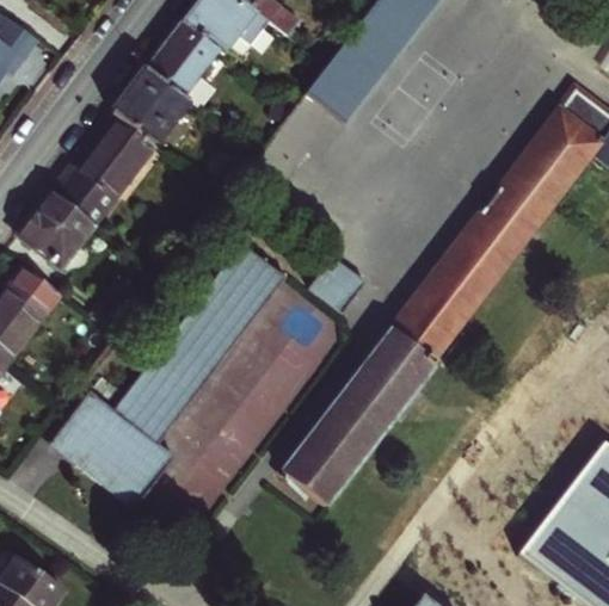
[(200,0),(184,22),(221,49),(227,54),(241,35),(250,42),(268,17),(245,0),(200,0)]
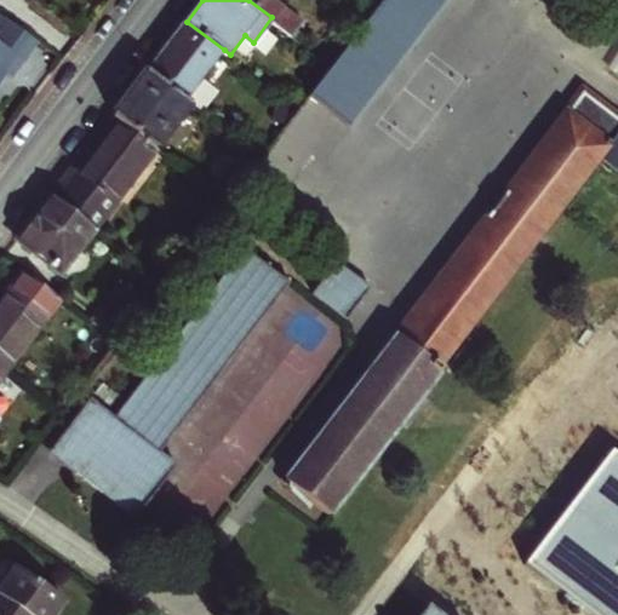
[(249,0),(272,17),(296,36),(305,22),(301,18),(307,10),(296,3),(291,11),(278,1),(274,9),(264,1),(265,0),(249,0)]
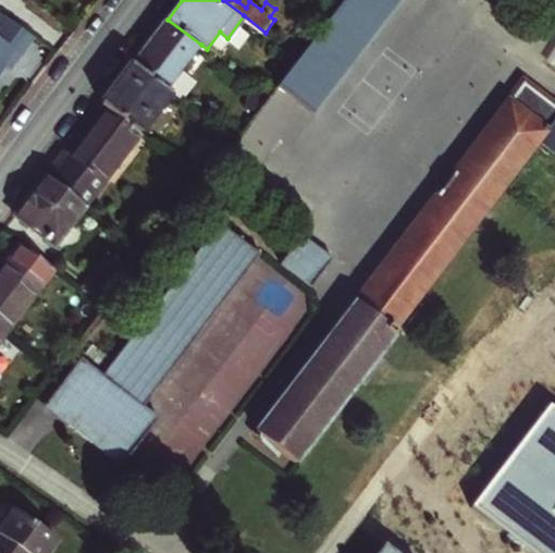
[(345,0),(334,15),(300,60),(281,85),(288,90),(315,110),(398,0),(345,0)]
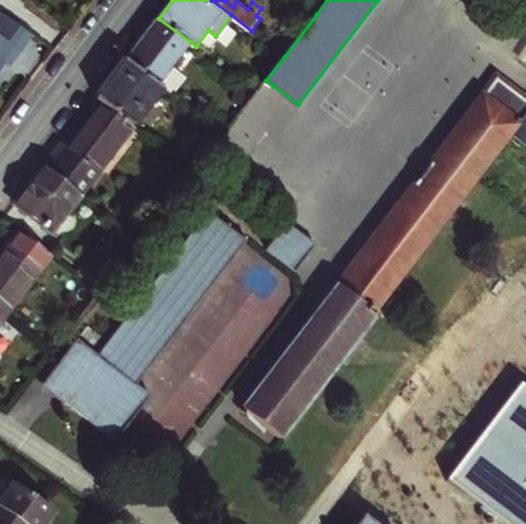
[(0,68),(8,58),(19,65),(40,35),(0,5),(0,68)]
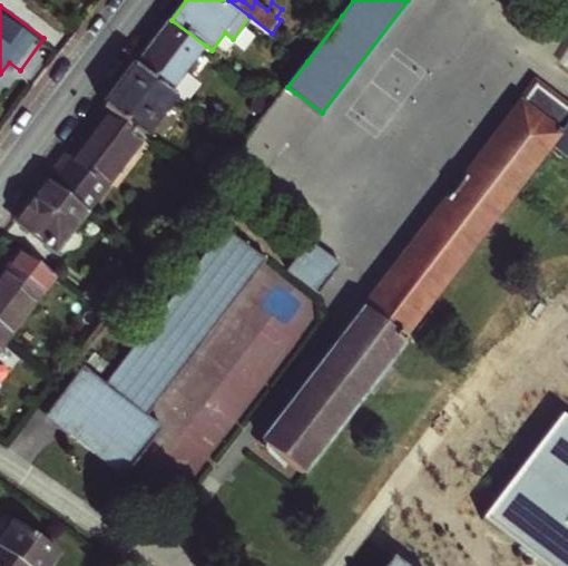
[(138,64),(173,89),(206,46),(172,20),(138,64)]
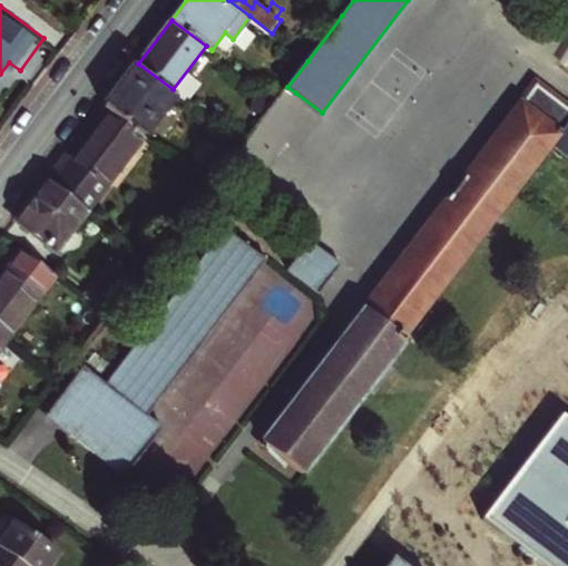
[(177,93),(173,89),(138,64),(108,103),(111,105),(147,132),(177,93)]
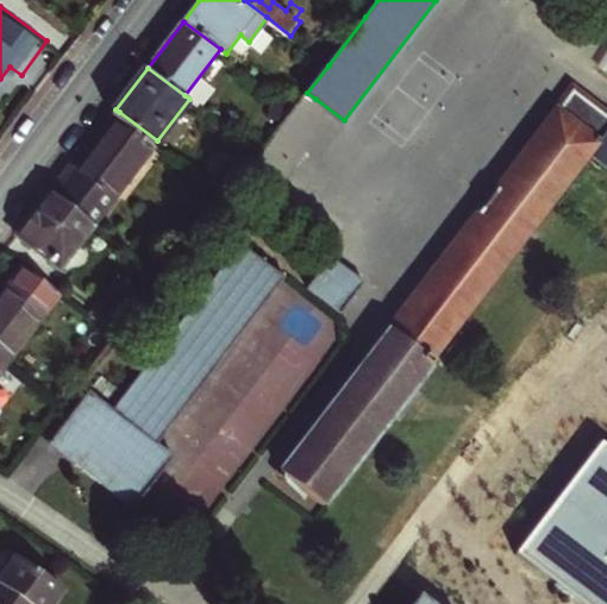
[(593,153),(606,163),(606,113),(575,89),(283,469),(329,504),(438,360),(436,359),(593,153)]
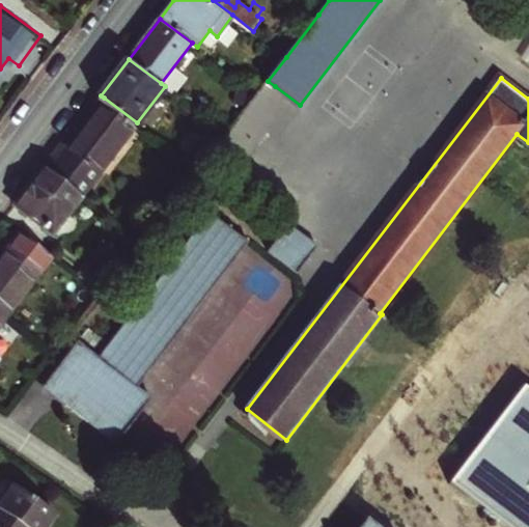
[(83,193),(137,122),(104,98),(70,143),(65,140),(47,165),(83,193)]
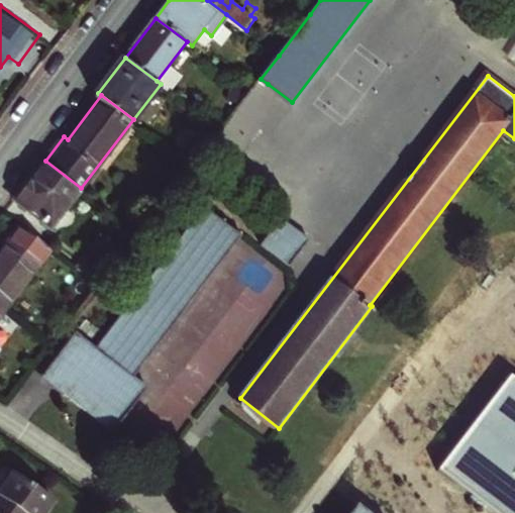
[(53,223),(81,188),(45,161),(18,197),(53,223)]
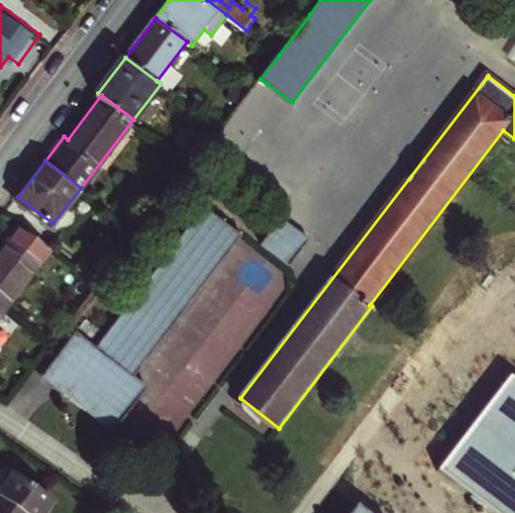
[(78,376),(67,390),(116,428),(149,385),(136,374),(243,232),(208,207),(110,332),(89,316),(56,360),(78,376)]
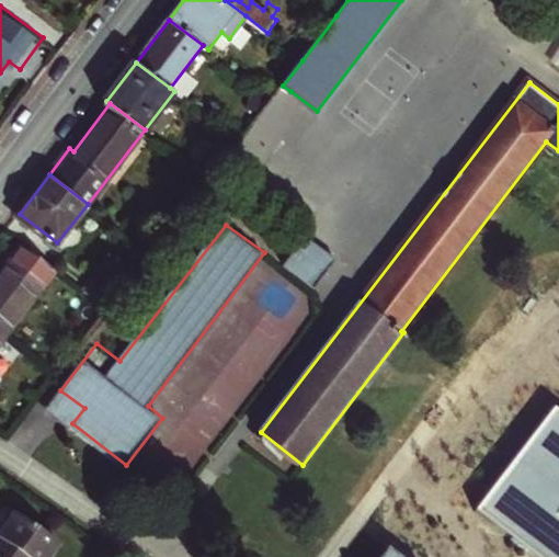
[(305,236),(282,265),(310,286),(332,258),(305,236)]
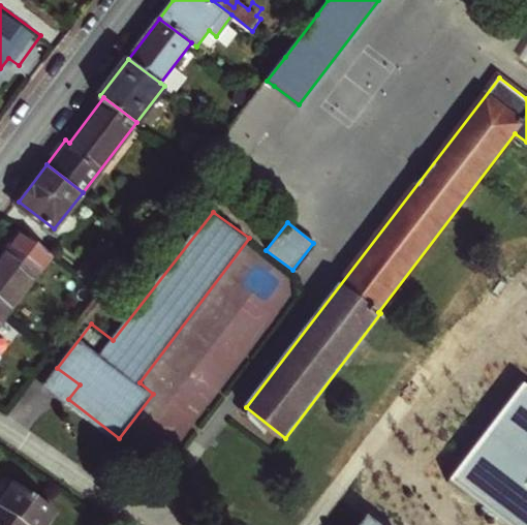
[(9,246),(0,257),(0,360),(4,354),(0,350),(0,322),(40,269),(9,246)]
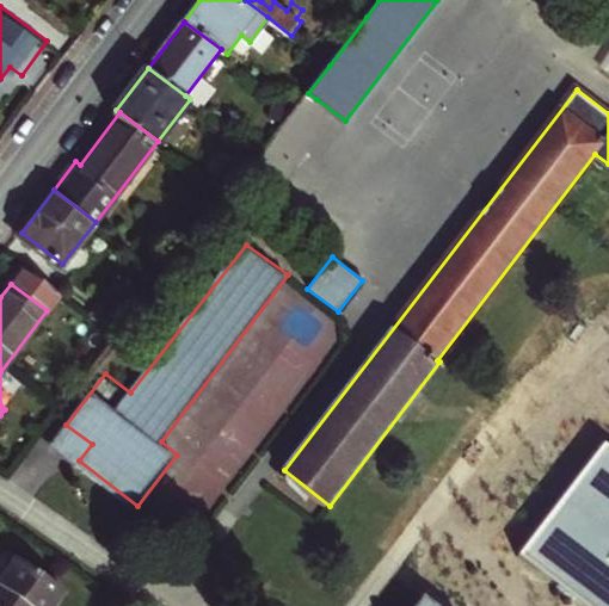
[(92,444),(66,425),(54,440),(79,461),(92,444)]
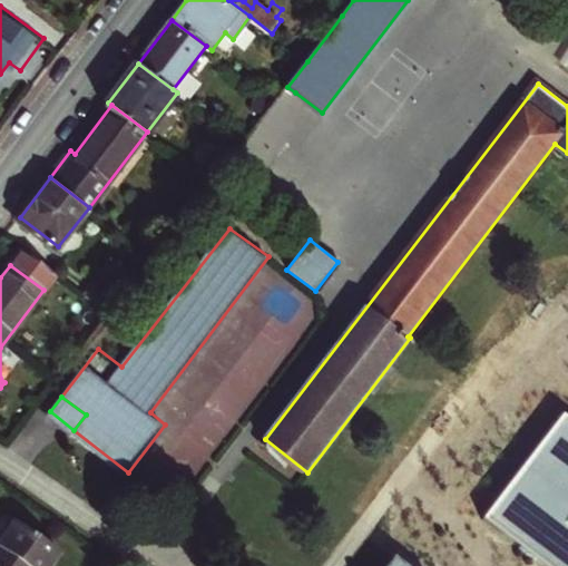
[(567,413),(564,411),(547,433),(485,516),(550,565),(567,565),(567,413)]
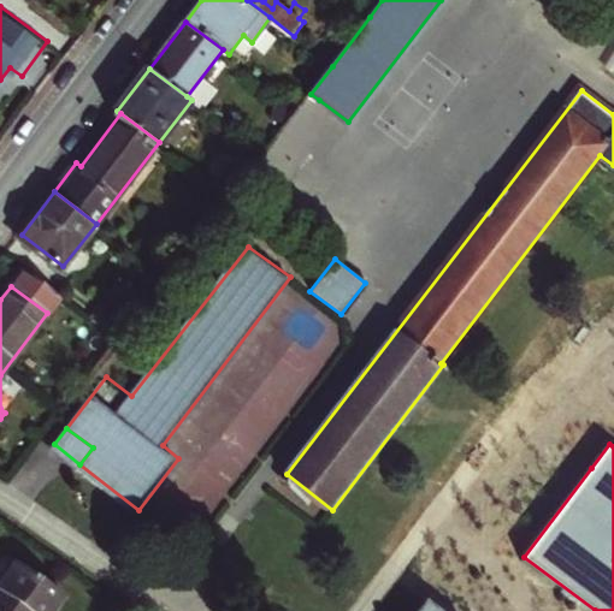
[(22,558),(3,585),(0,587),(0,610),(55,610),(69,593),(22,558)]
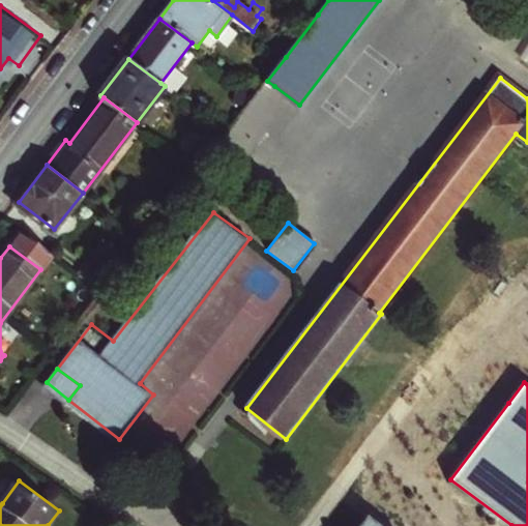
[(379,525),(368,517),(359,525),(379,525)]
